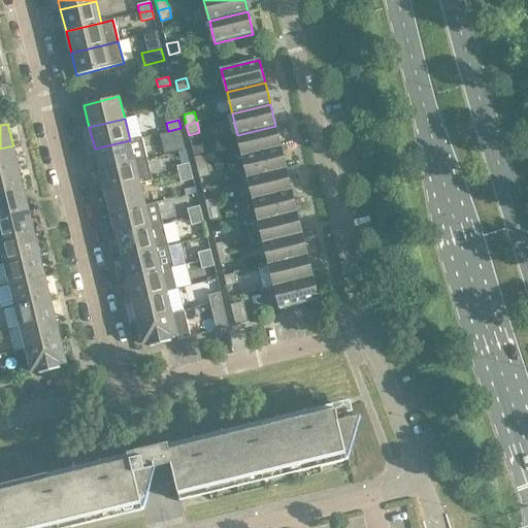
[(281,147),(275,126),(237,135),(242,157),(281,147)]
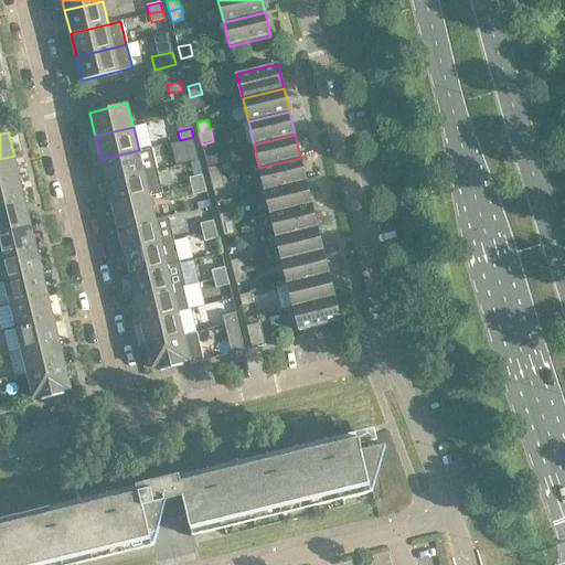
[(195,146),(193,137),(180,140),(182,148),(195,146)]
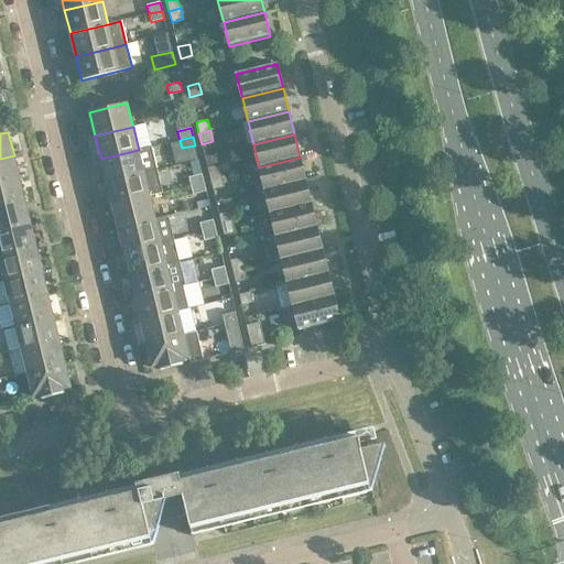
[(151,147),(139,150),(101,159),(107,182),(156,170),(151,147)]
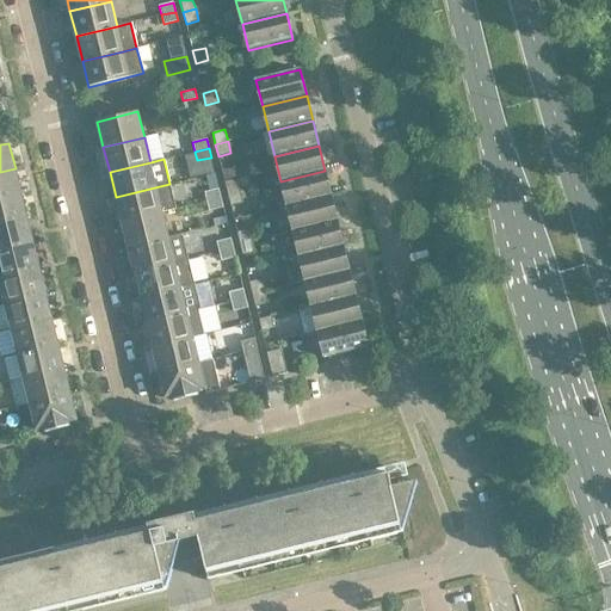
[(0,198),(22,193),(16,168),(0,172),(0,198)]
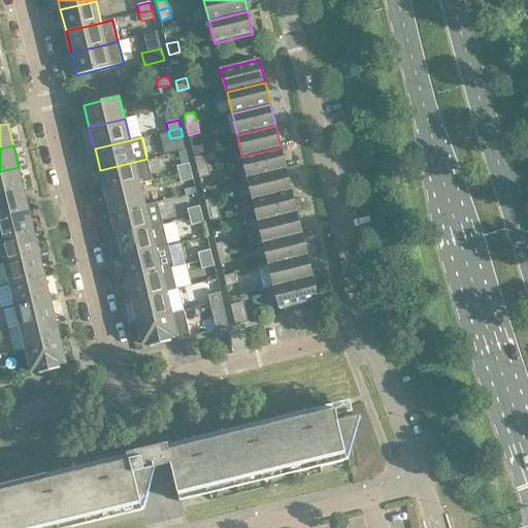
[(286,169),(281,147),(242,157),(248,178),(286,169)]
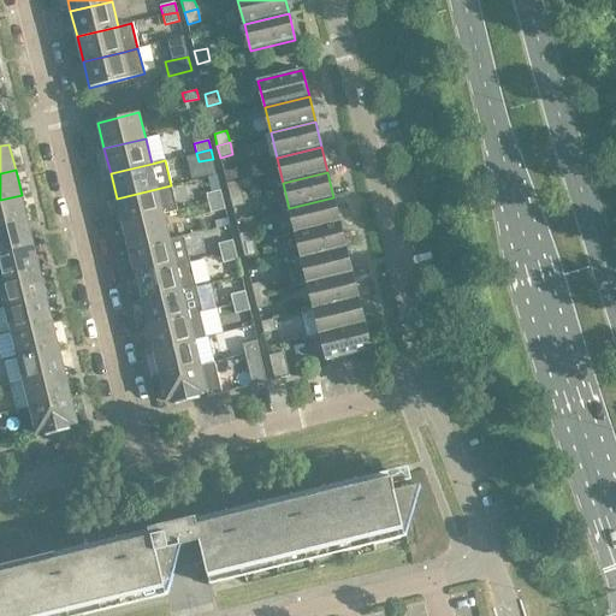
[(240,181),(226,184),(230,196),(242,193),(240,181)]
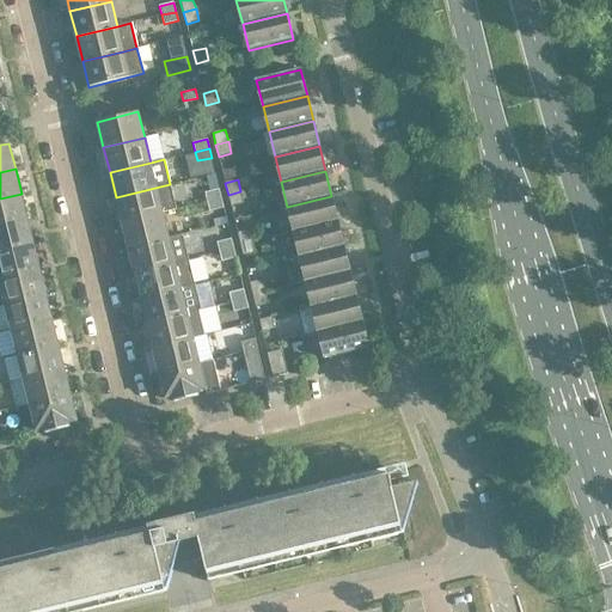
[(177,209),(170,184),(116,197),(122,222),(163,213),(177,209)]
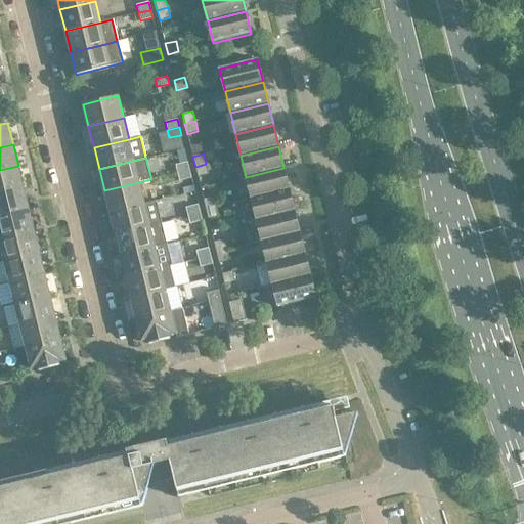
[(189,170),(187,162),(176,165),(178,173),(189,170)]
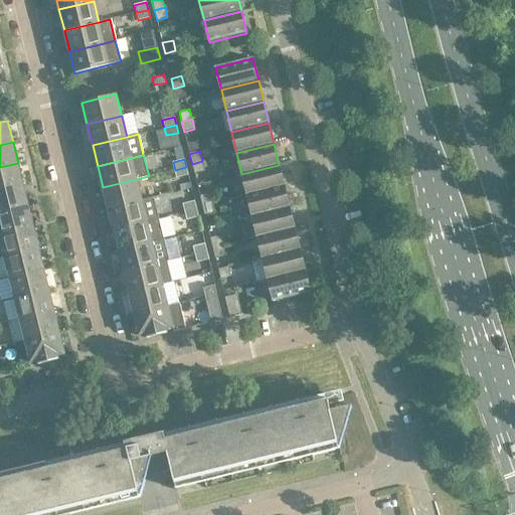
[(205,171),(202,161),(192,164),(194,174),(205,171)]
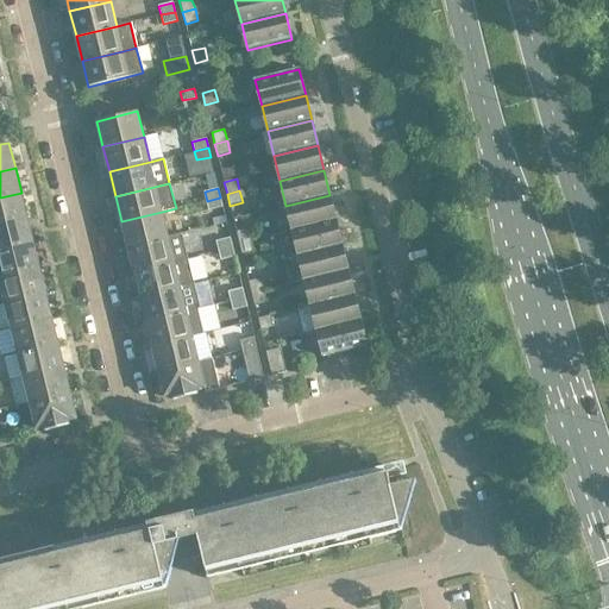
[(0,224),(27,218),(22,193),(0,198),(0,224)]
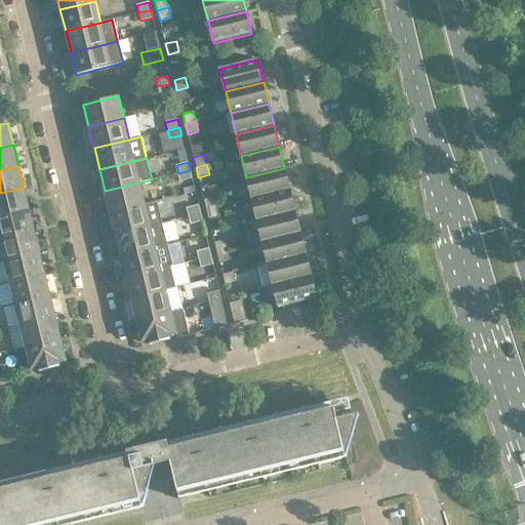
[(290,190),(284,168),(246,177),(251,199),(290,190)]
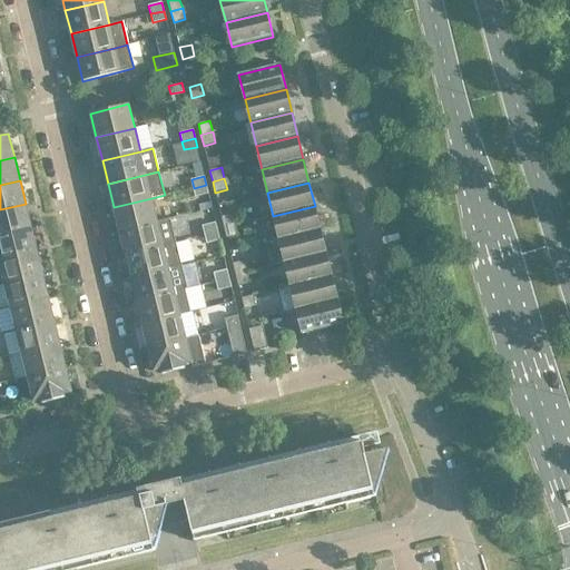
[(208,193),(206,185),(194,188),(196,196),(208,193)]
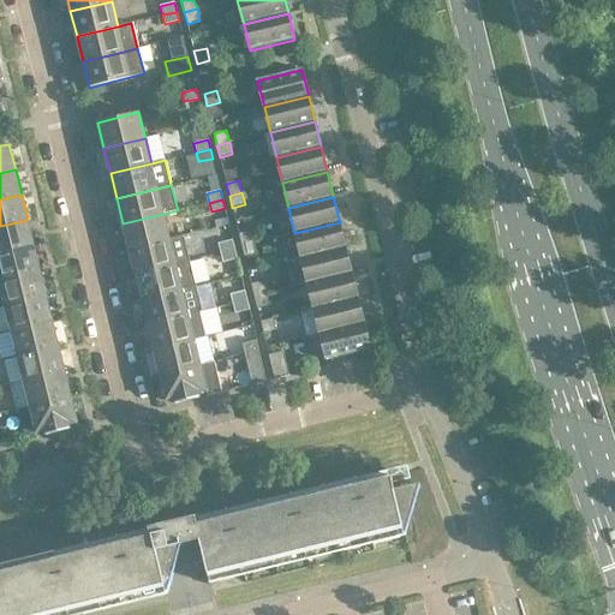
[(169,239),(163,214),(123,224),(129,249),(169,239)]
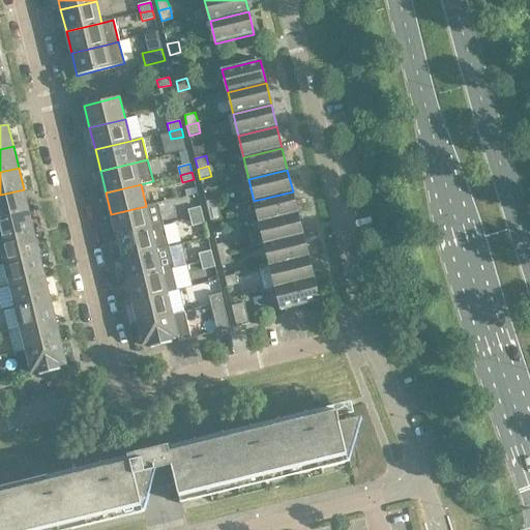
[(196,187),(185,189),(186,196),(197,193),(196,187)]
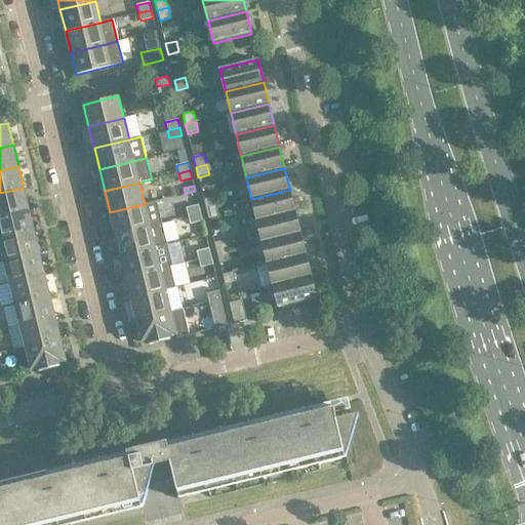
[(0,216),(29,209),(24,188),(0,193),(0,216)]
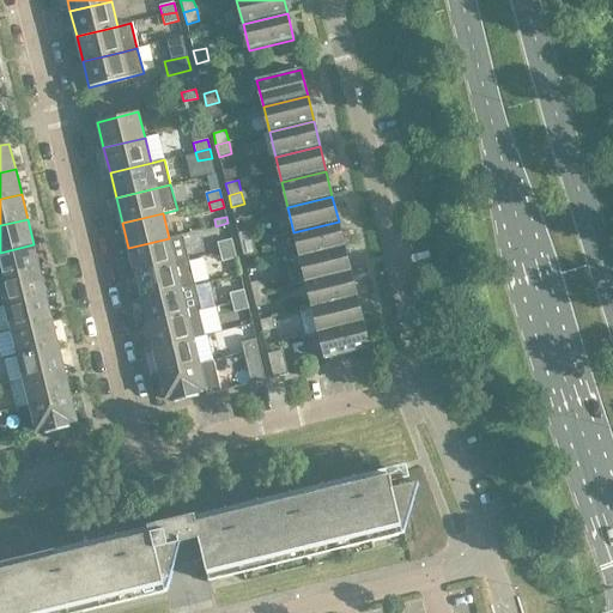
[(345,247),(339,222),(293,232),(299,258),(345,247)]
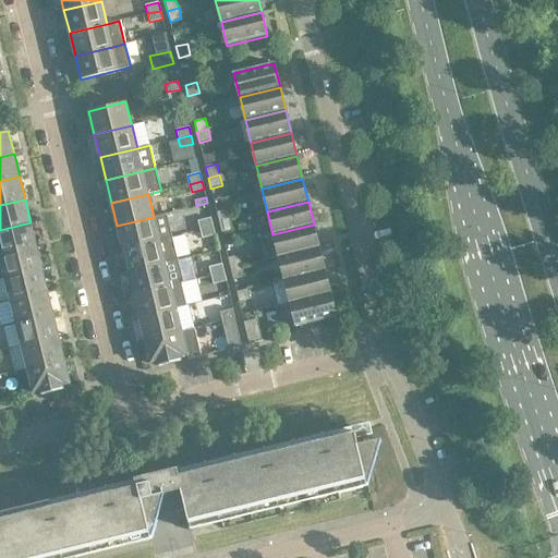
[(228,209),(216,213),(219,223),(230,220),(228,209)]
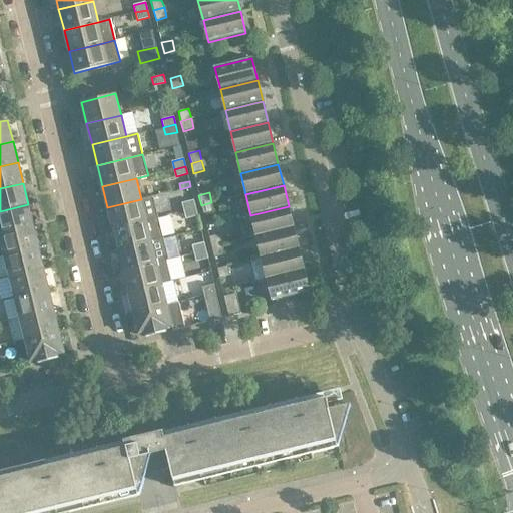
[(153,196),(141,199),(107,207),(112,228),(158,217),(153,196)]
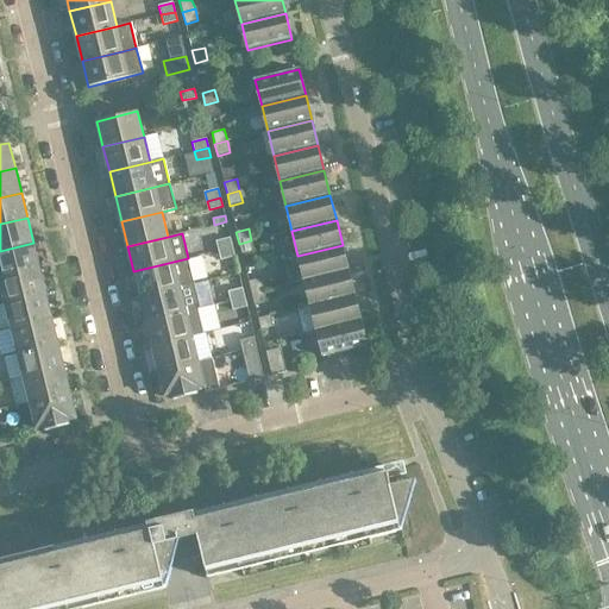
[(233,248),(231,238),(217,242),(219,251),(233,248)]
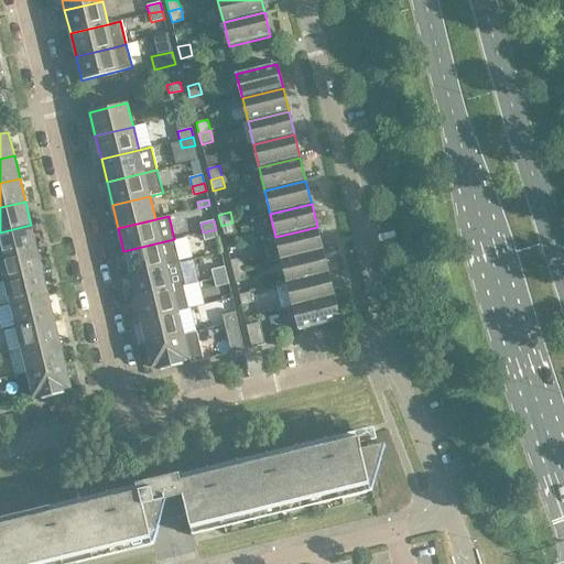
[(236,234),(232,223),(221,226),(224,237),(236,234)]
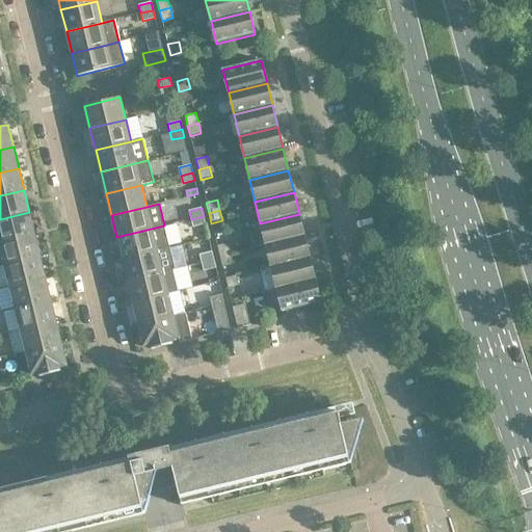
[(0,242),(34,234),(29,212),(0,219),(0,242)]
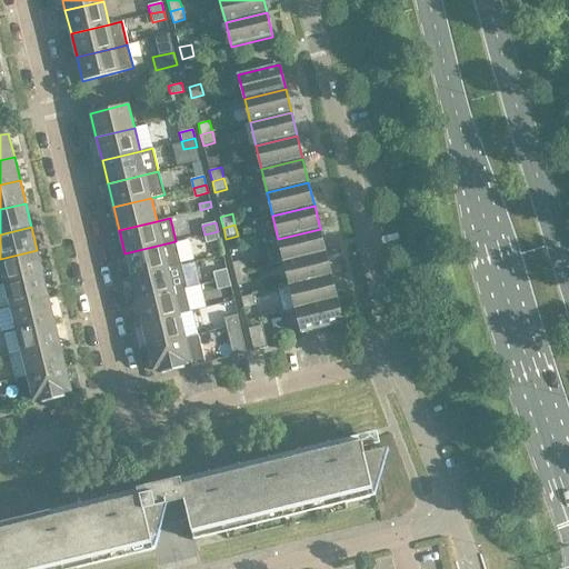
[(326,252),(320,229),(278,239),(285,262),(326,252)]
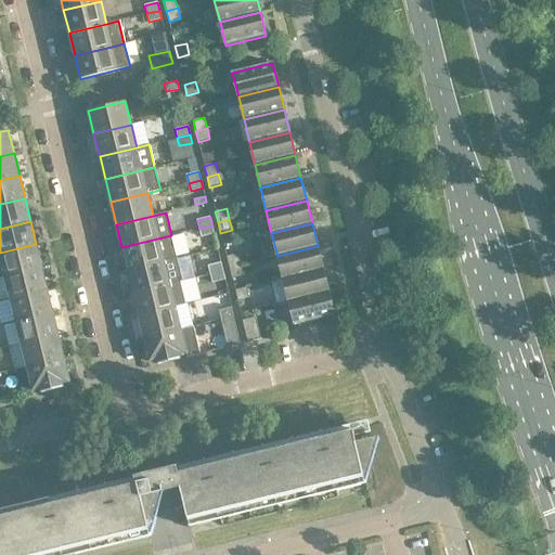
[(215,233),(213,226),(199,229),(202,236),(215,233)]
